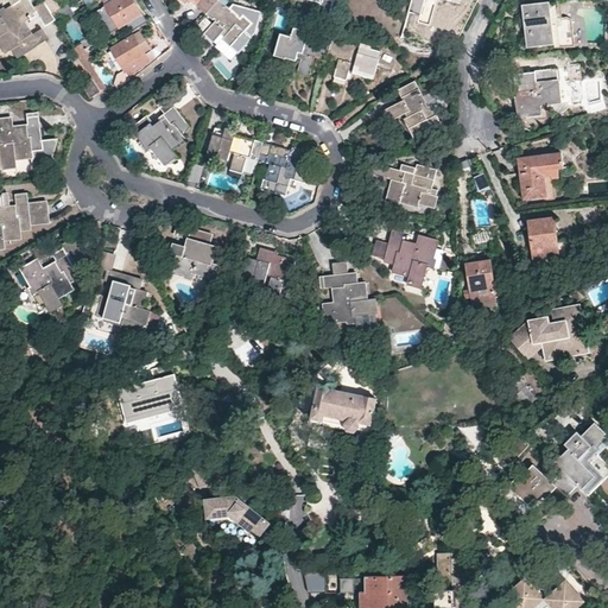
[(8,0),(13,6),(0,13),(0,17),(1,19),(0,19),(0,46),(5,54),(11,50),(17,58),(36,46),(21,23),(20,23),(37,13),(33,8),(29,0),(8,0)]
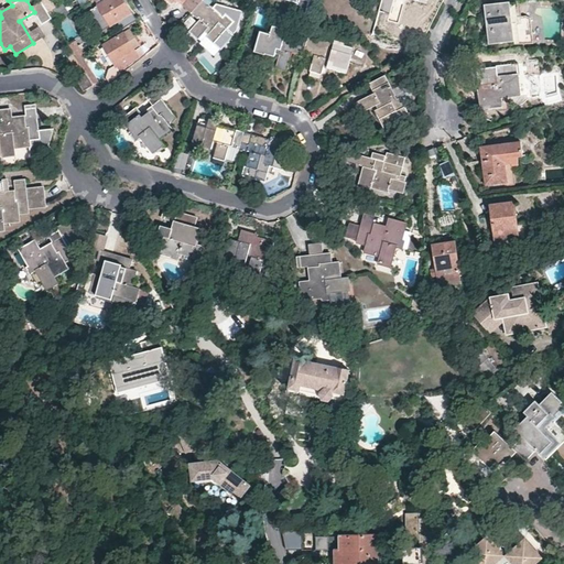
[(93,0),(102,14),(96,19),(102,30),(131,13),(122,0),(93,0)]
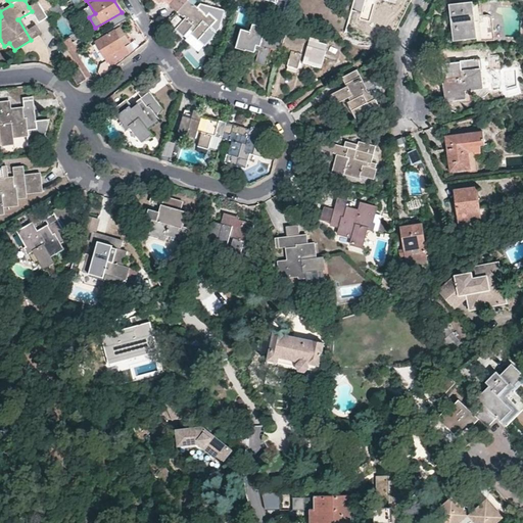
[(155,0),(158,2),(160,0),(163,0),(178,12),(187,0),(155,0)]
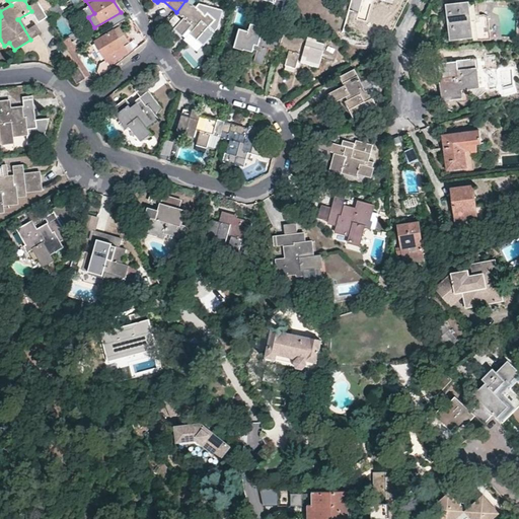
[(174,29),(182,36),(194,24),(197,26),(190,34),(203,46),(215,32),(209,26),(214,20),(207,14),(206,16),(187,0),(186,0),(176,12),(183,19),(174,29)]
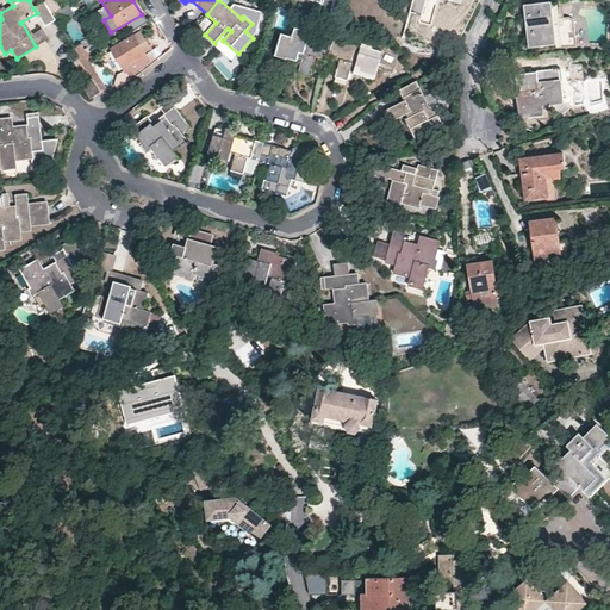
[(309,0),(322,4),(318,16),(329,18),(335,0),(309,0)]
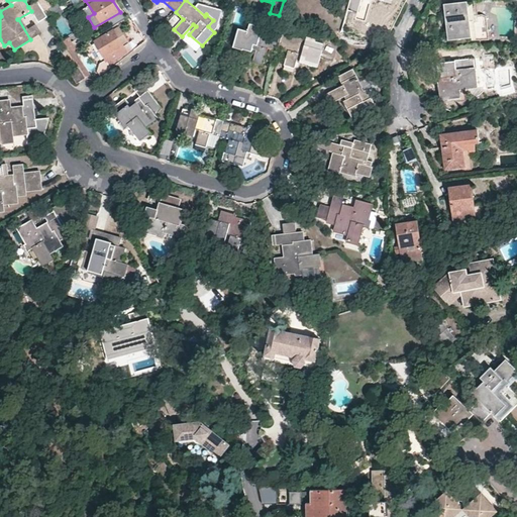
[(28,7),(31,11),(38,22),(47,17),(42,11),(42,9),(37,2),(28,7)]
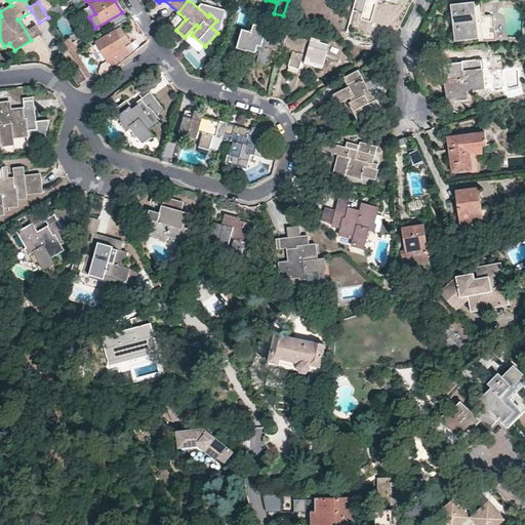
[(56,3),(51,7),(43,11),(48,17),(51,23),(64,14),(56,3)]
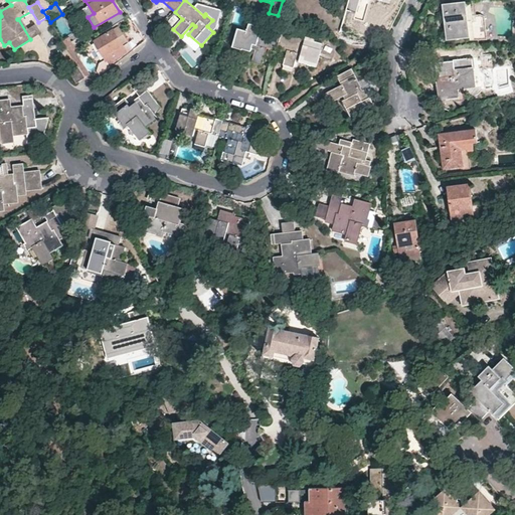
[(480,15),(472,16),(473,21),(467,22),(465,3),(444,5),(447,40),(469,38),(470,43),(487,41),(484,17),(480,15)]
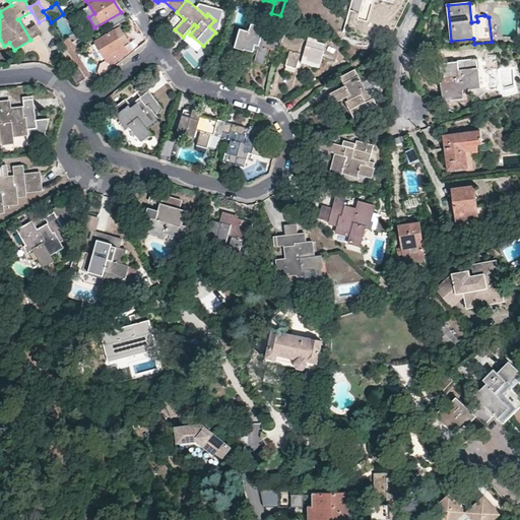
[(279,50),(283,37),(259,30),(260,27),(251,24),(249,33),(240,30),(236,48),(257,54),(254,64),(264,66),(269,50),(278,52),(279,50)]
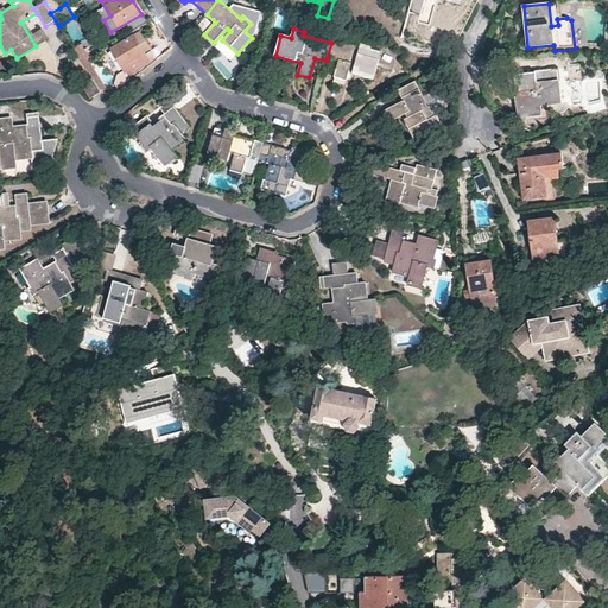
[(130,81),(157,59),(139,32),(111,49),(130,81)]
